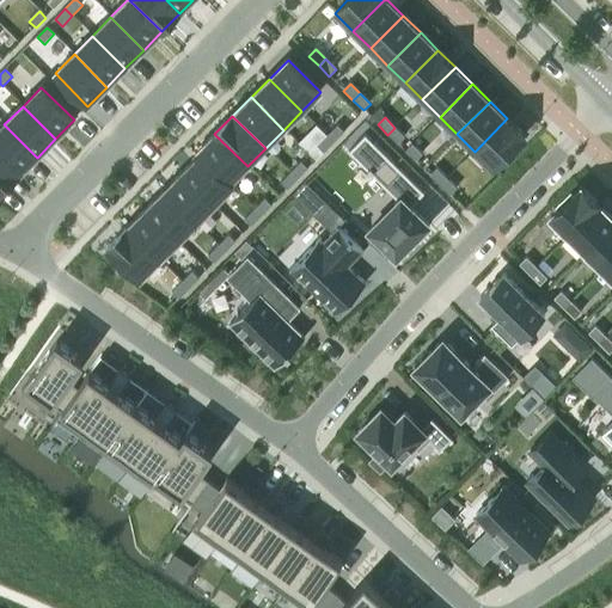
[(507,118),(475,152),(493,170),(525,136),(507,118)]
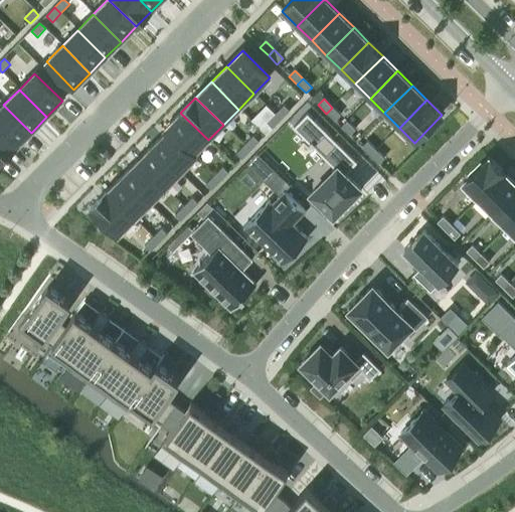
[(3,105),(0,108),(0,132),(15,148),(31,133),(3,105)]
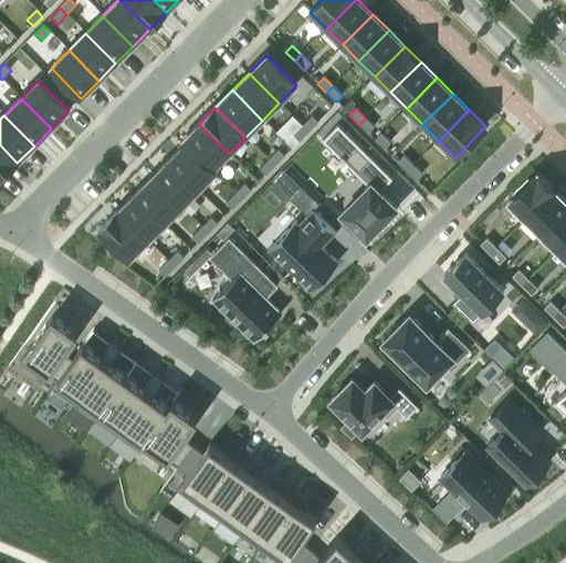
[(312,117),(303,126),(308,133),(318,123),(312,117)]
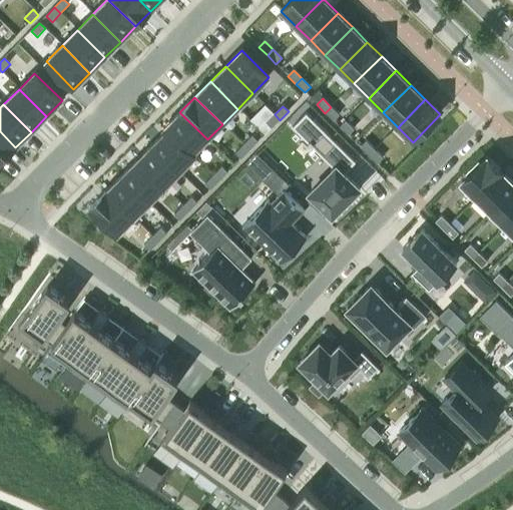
[(331,107),(325,113),(334,121),(340,115),(331,107)]
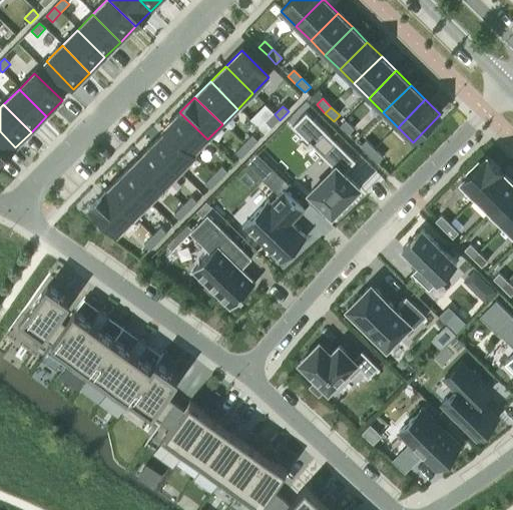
[(179,112),(163,128),(166,131),(167,130),(192,155),(192,154),(207,139),(179,112)]
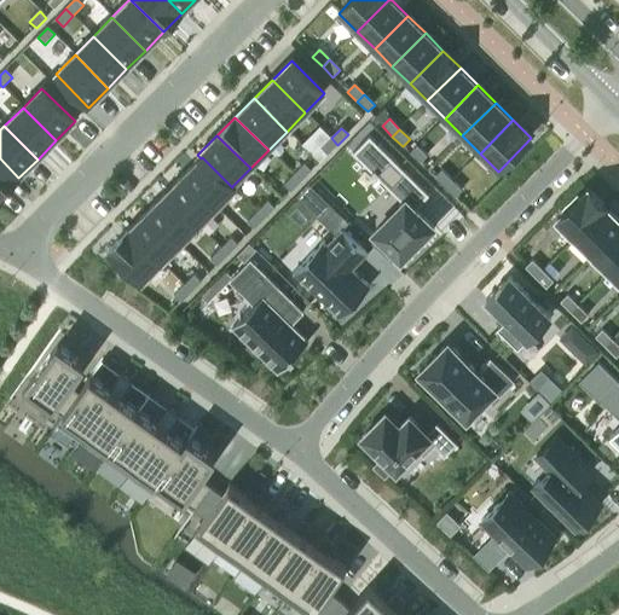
[(331,138),(320,149),(328,155),(337,145),(331,138)]
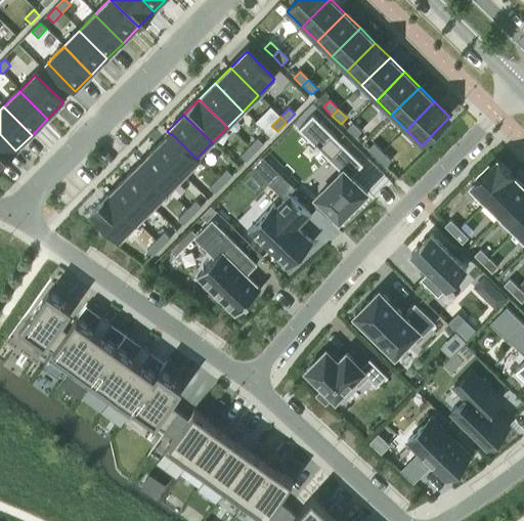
[(312,117),(299,131),(308,140),(311,137),(309,136),(320,124),(312,117)]
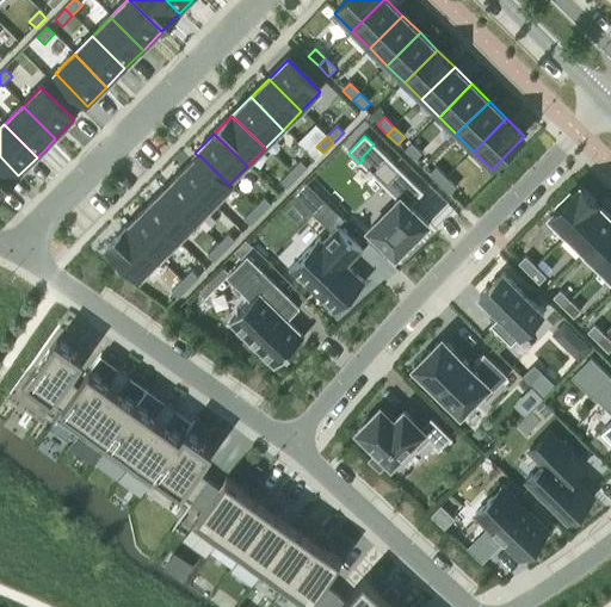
[(412,144),(405,152),(415,162),(421,155),(412,144)]
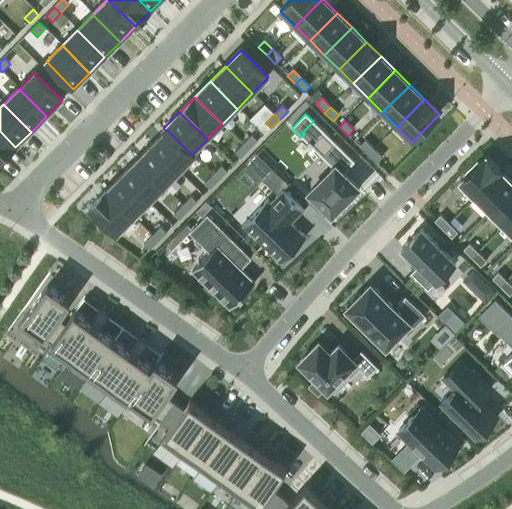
[(166,131),(151,145),(179,173),(195,156),(192,154),(192,155),(167,130),(166,131)]
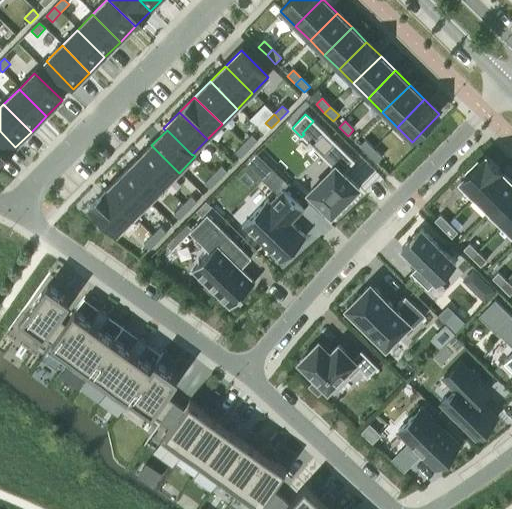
[(0,131),(0,162),(15,147),(0,131)]
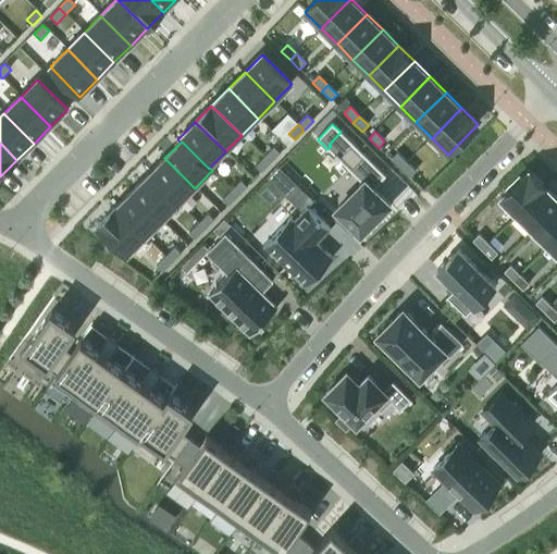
[(274,148),(264,158),(271,164),(280,155),(274,148)]
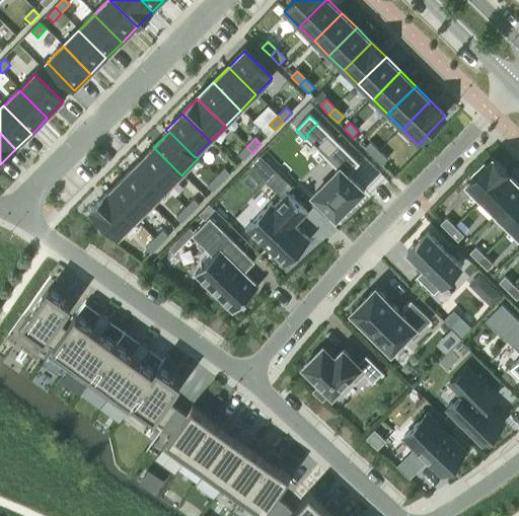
[(370,143),(364,149),(373,158),(379,152),(370,143)]
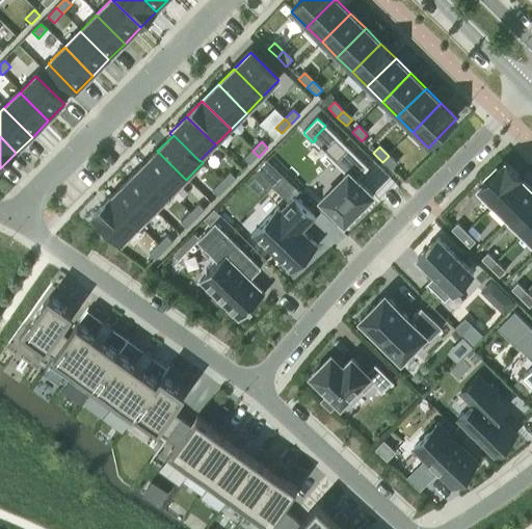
[(346,176),(321,202),(344,225),(361,208),(366,203),(373,196),(356,180),(365,172),(366,172),(369,169),(348,149),(335,163),(346,176)]
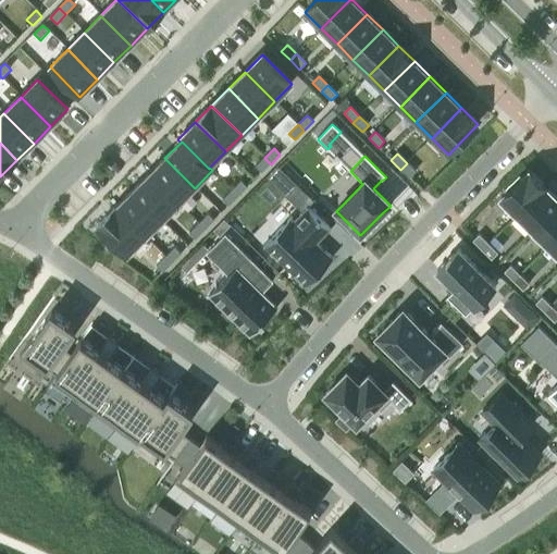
[(164,158),(148,174),(178,205),(195,188),(164,158)]
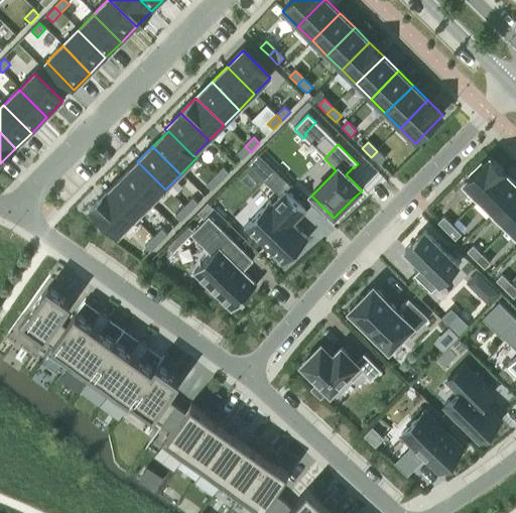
[(245,146),(237,155),(242,160),(251,152),(245,146)]
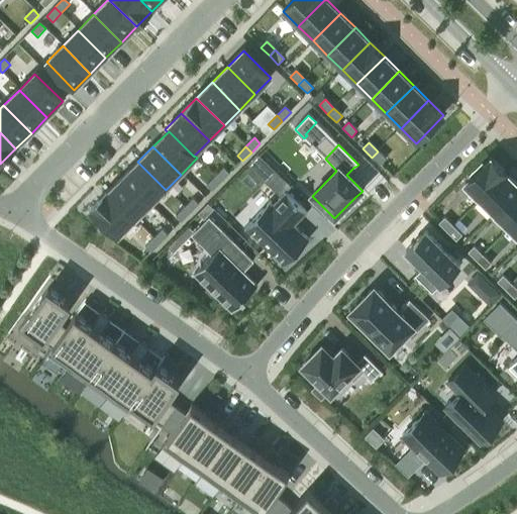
[(378,151),(372,158),(380,166),(386,161),(378,151)]
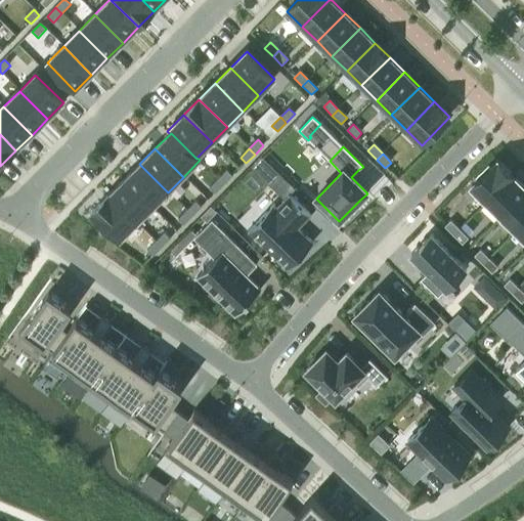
[(478,180),(471,187),(487,203),(513,176),(497,161),(490,169),(488,167),(477,178),(478,180)]
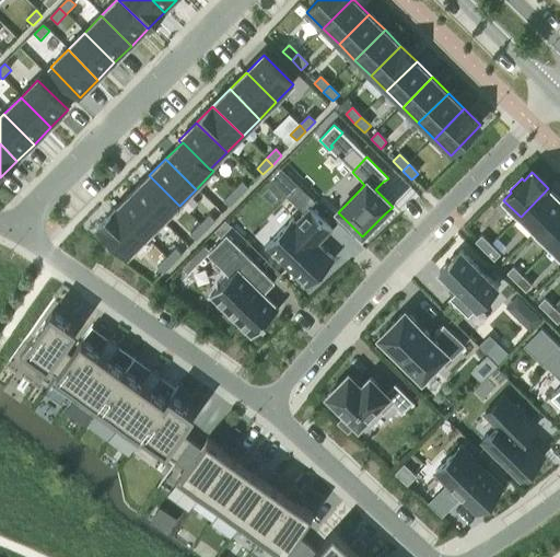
[(149,175),(132,193),(163,222),(179,206),(149,175)]
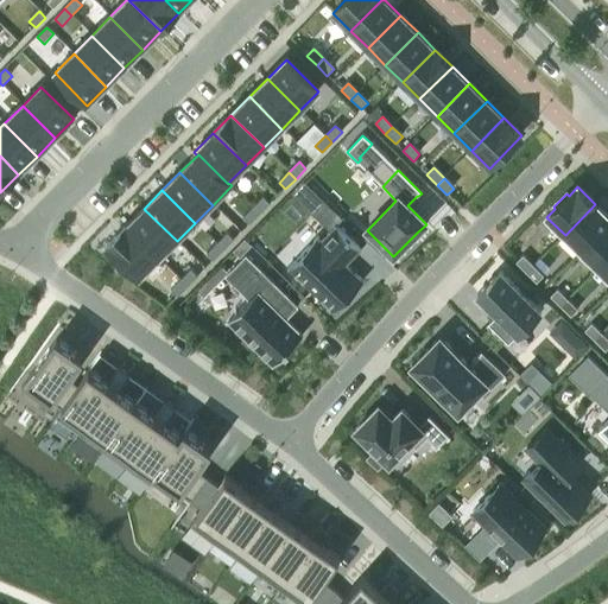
[(263,198),(253,208),(260,215),(270,205),(263,198)]
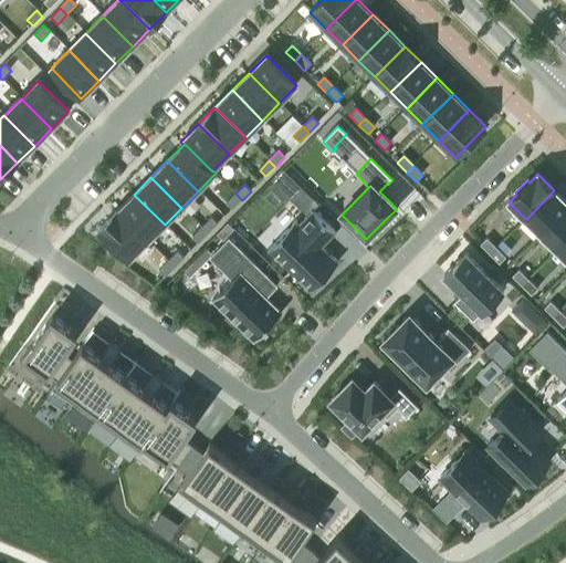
[(565,202),(554,190),(526,219),(542,235),(565,210),(565,202)]
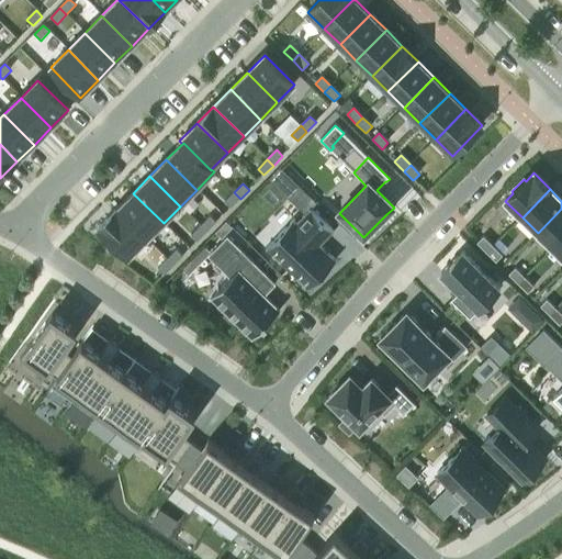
[(234,192),(224,202),(231,209),(240,199),(234,192)]
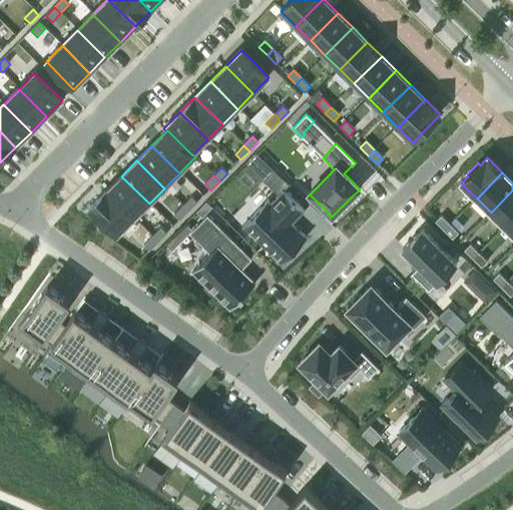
[(121,176),(106,191),(133,219),(149,203),(121,176)]
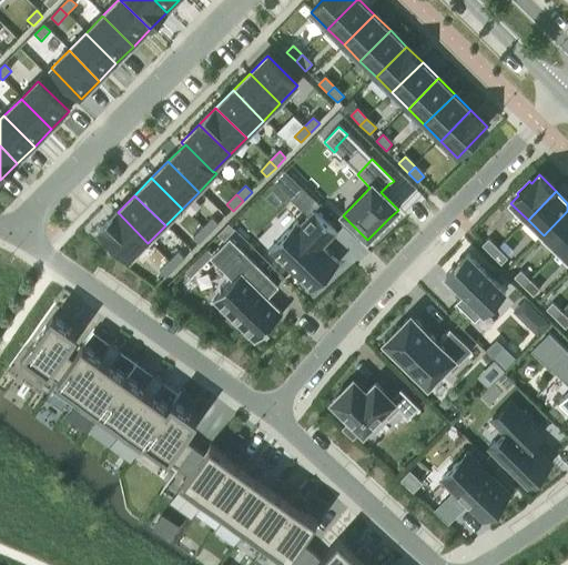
[(297,222),(269,252),(270,253),(271,252),(312,292),(311,293),(312,293),(341,264),(340,263),(338,264),(323,249),(336,235),(337,235),(313,211),(312,212),(313,213),(300,226),(297,224),(298,223),(297,222)]
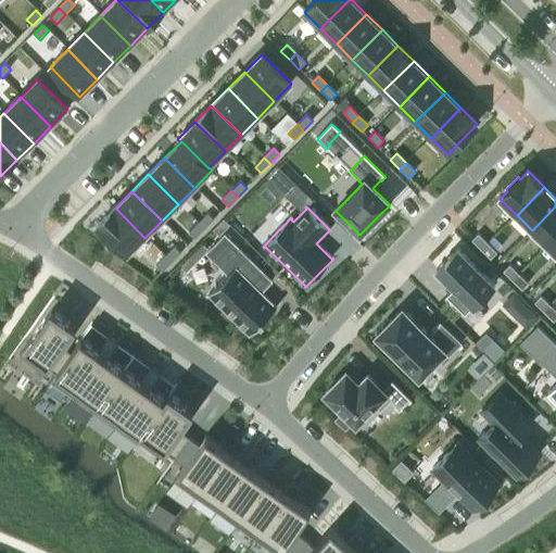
[(555,206),(532,230),(547,247),(555,238),(555,206)]
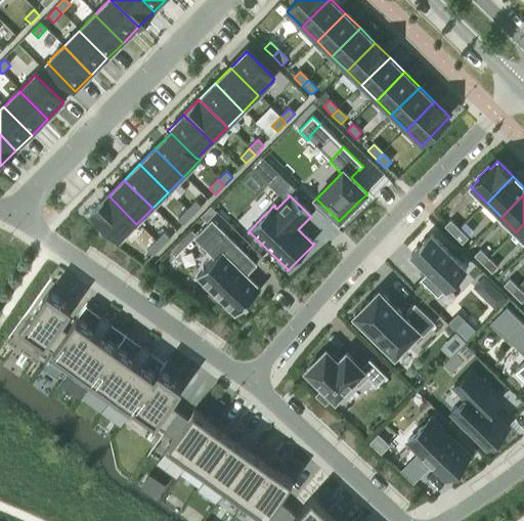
[(108,196),(92,212),(120,241),(136,224),(108,196)]
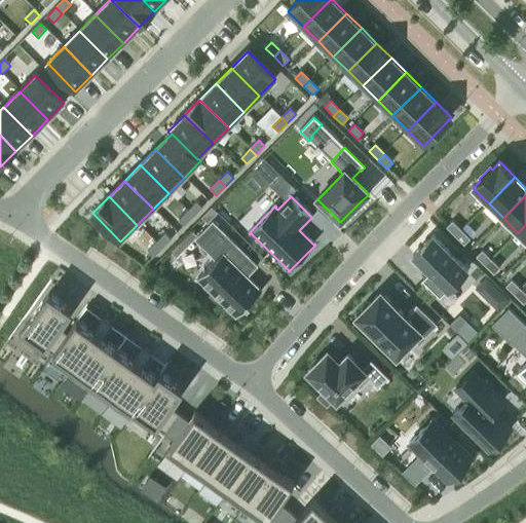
[(196,203),(187,212),(193,218),(202,209),(196,203)]
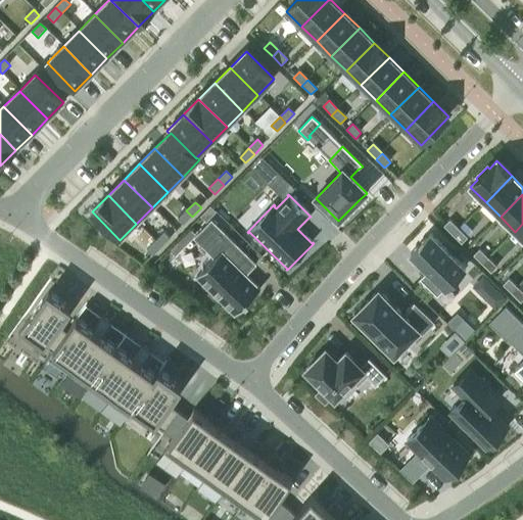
[(186,210),(178,220),(184,226),(192,217),(186,210)]
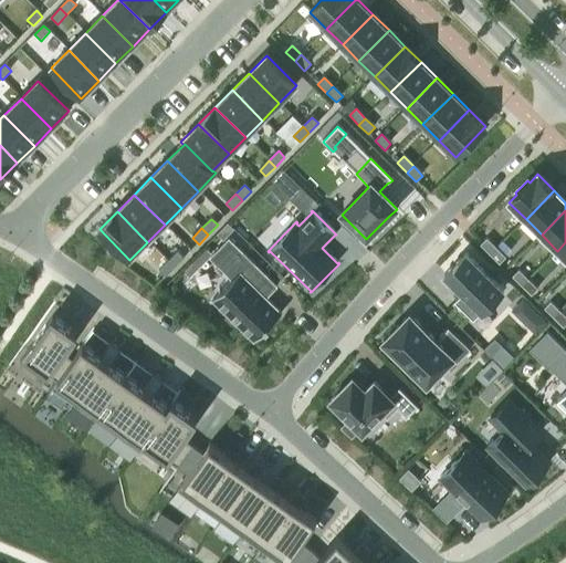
[(486,239),(481,246),(490,256),(496,249),(486,239)]
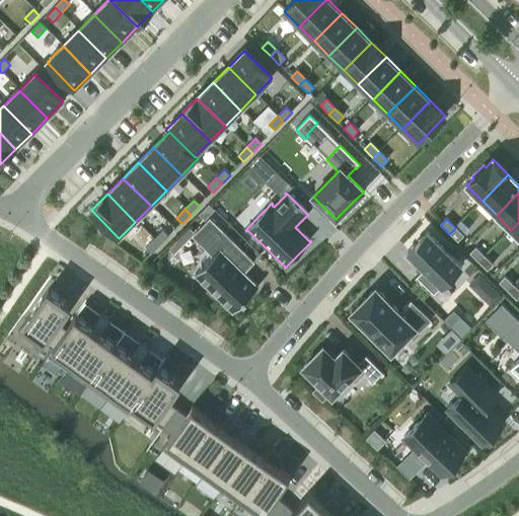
[(210,220),(194,236),(213,256),(195,275),(233,313),(258,288),(242,273),(244,271),(241,268),(248,261),(252,265),(253,264),(210,220)]
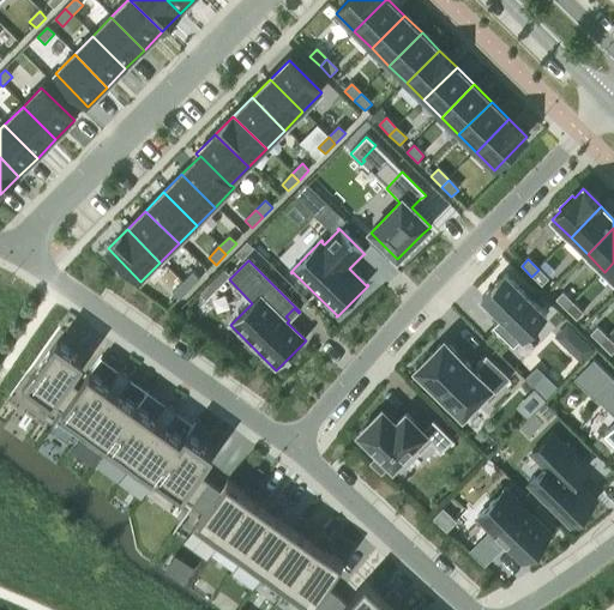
[(539,270),(531,277),(542,287),(548,279),(539,270)]
